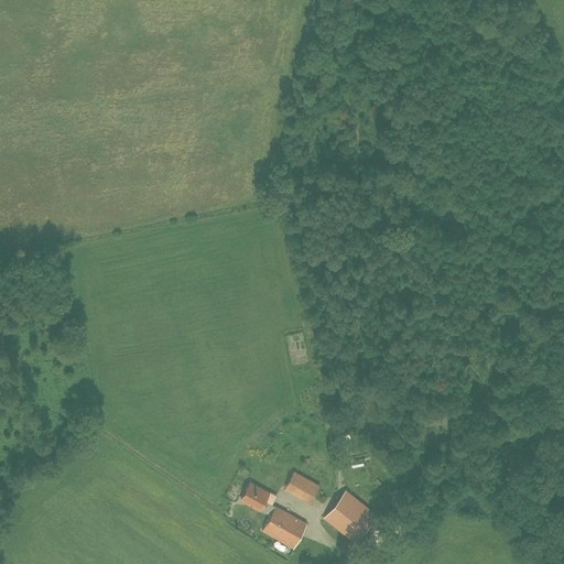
[(354,453),(349,434),(343,435),(347,454),(354,453)]
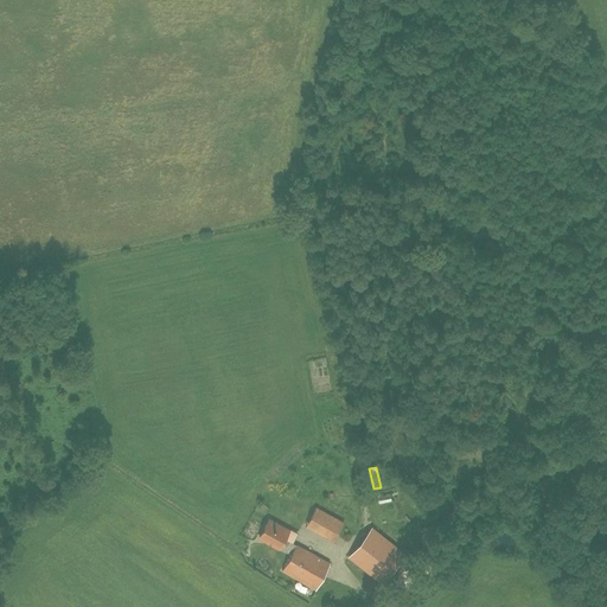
[(378,498),(379,505),(393,502),(390,496),(378,498)]
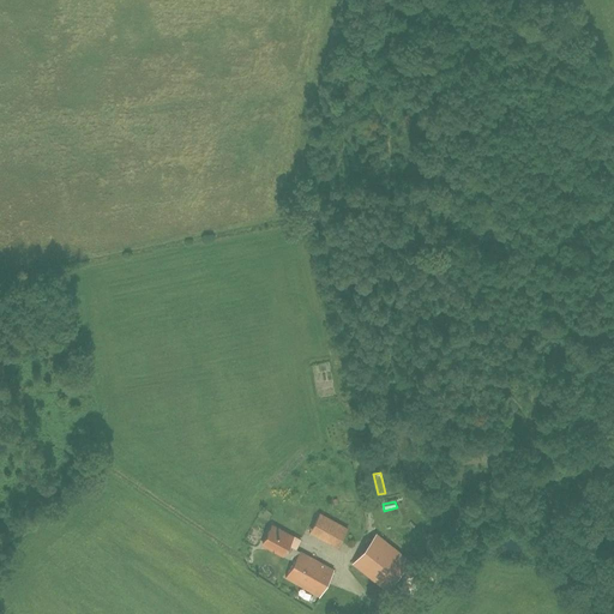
[(336,546),(344,525),(313,512),(304,533),(336,546)]
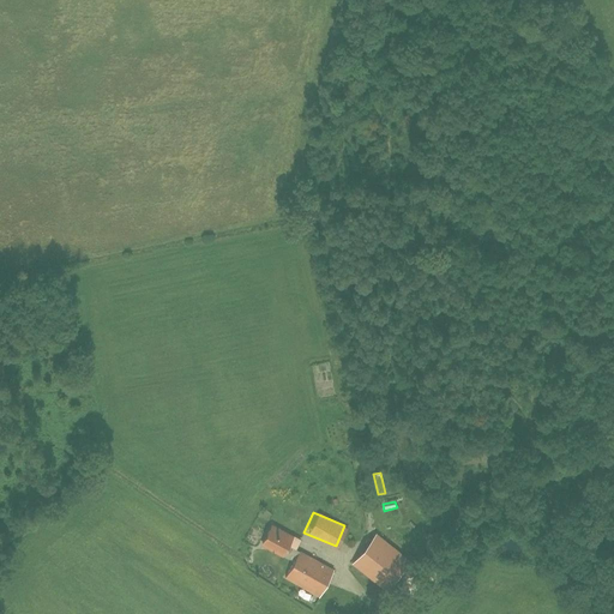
[(282,554),(294,560),(300,551),(296,549),(301,541),(272,525),(263,543),(282,554)]
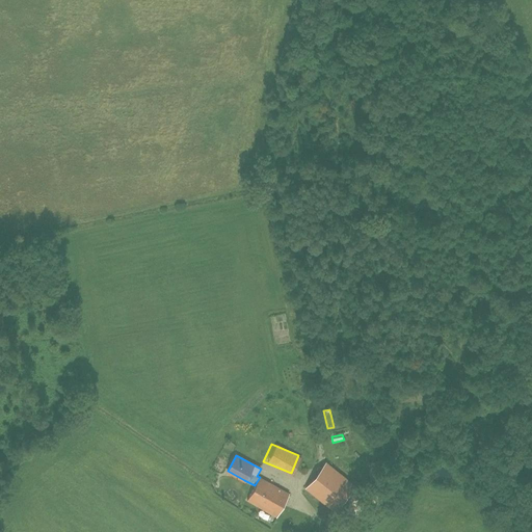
[(306,488),(335,511),(354,485),(326,462),(306,488)]
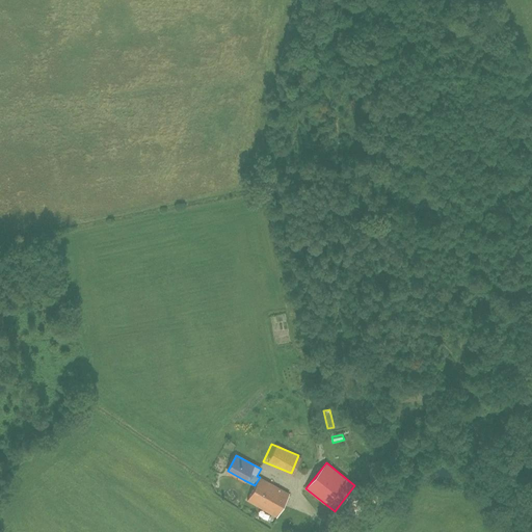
[(260,477),(255,485),(246,500),(276,516),(289,493),(260,477)]
